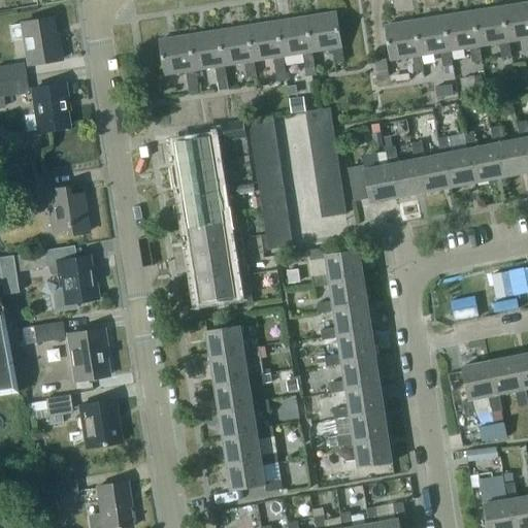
[(527,3),(502,7),(508,41),(527,38),(527,39),(527,3)]
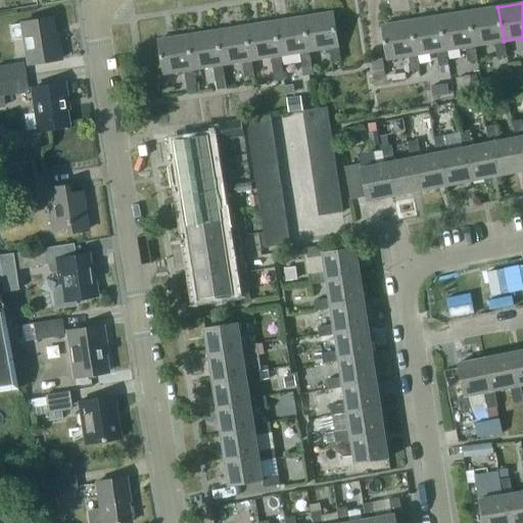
[(503,41),(504,41),(497,7),(468,12),(473,46),(493,43),(495,58),(506,56),(503,41)]
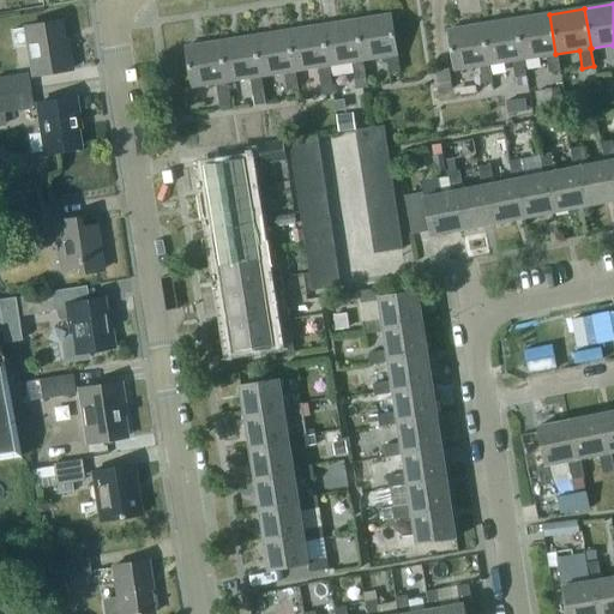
[(559,72),(555,54),(549,14),(516,19),(522,59),(546,55),(548,73),(559,72)]
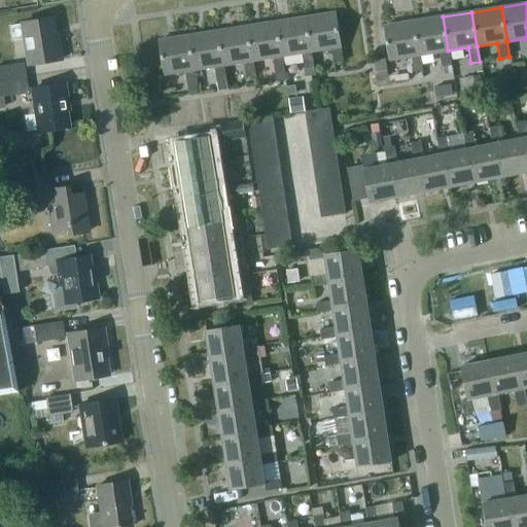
[(343,62),(336,13),(308,18),(313,53),(332,49),(335,64),(343,62)]
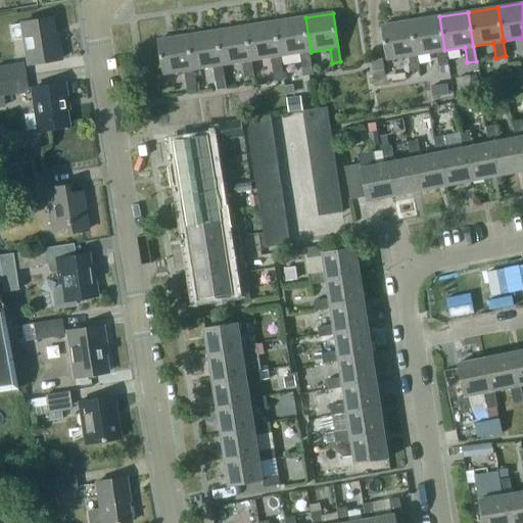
[(444,51),(444,50),(439,16),(411,21),(417,56),(436,53),(438,67),(447,66),(444,51)]
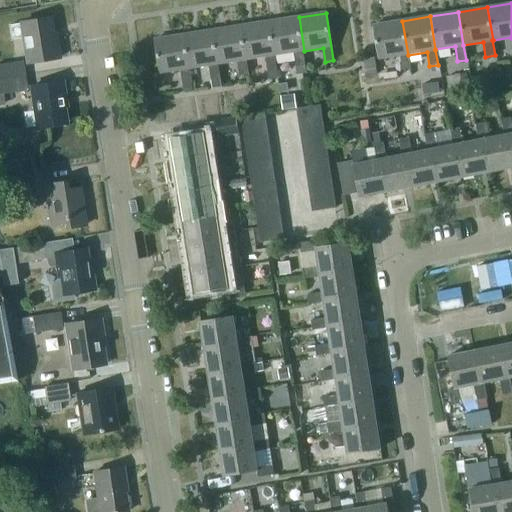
[(304,51),(299,17),(270,22),(275,56),(294,53),(297,75),(307,73),(304,51)]
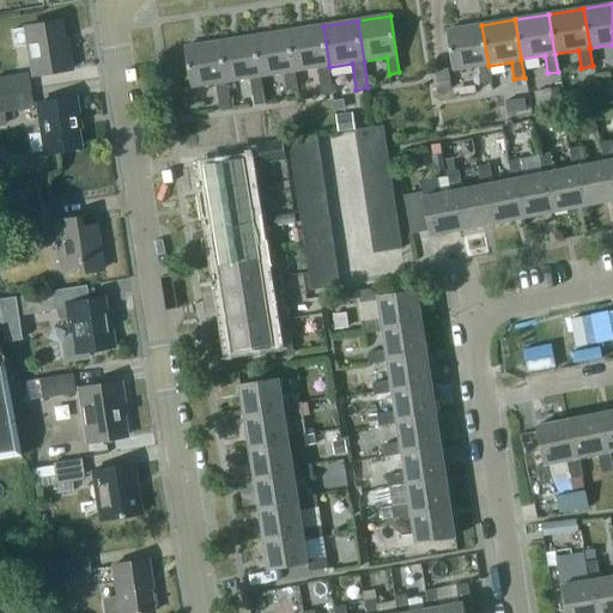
[(28,46),(32,76),(68,70),(66,50),(62,52),(58,22),(24,28),(24,29),(11,30),(14,48),(28,46)]
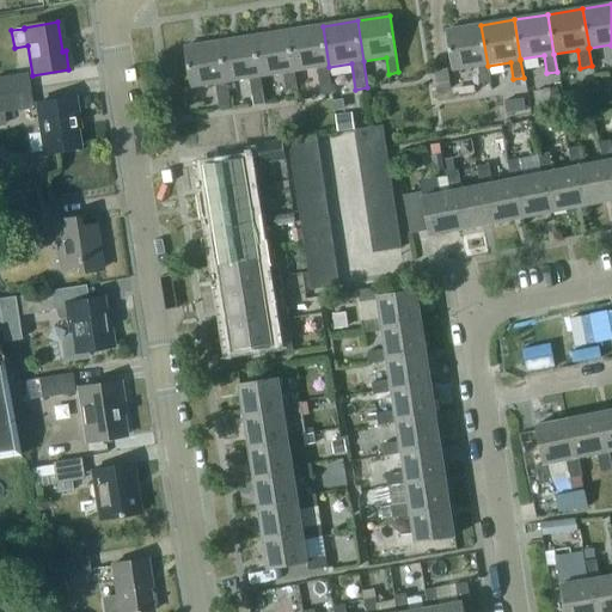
[(490,83),(488,66),(481,25),(446,30),(452,71),(476,67),(478,85),(490,83)]
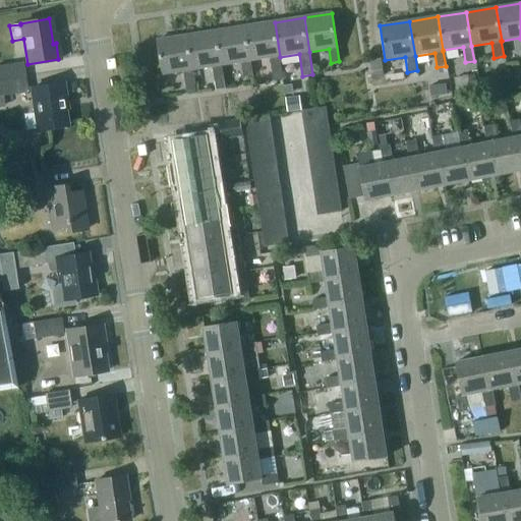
[(280,57),(275,22),(247,26),(252,60),(271,58),(275,81),(284,80),(280,57)]
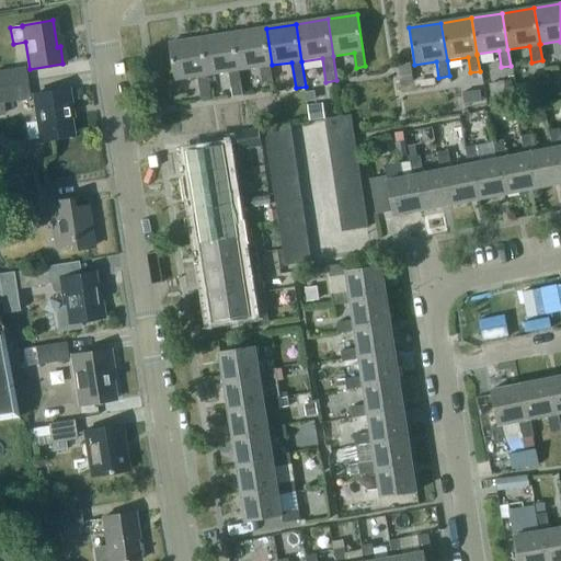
[(272,65),(266,29),(233,33),(239,70),(261,67),(263,82),(274,81),(272,65)]
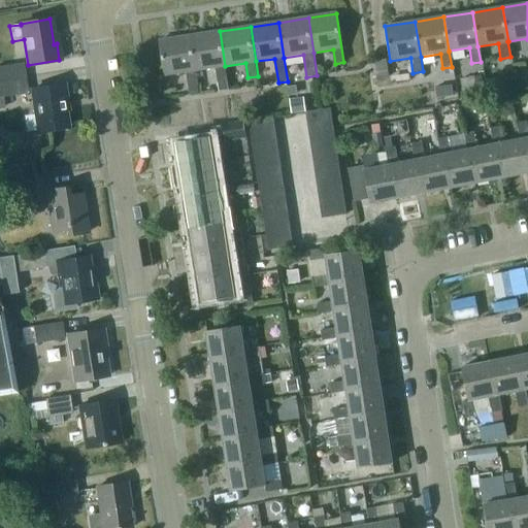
[(225,66),(220,31),(192,35),(197,70),(217,67),(221,91),(229,90),(225,66)]
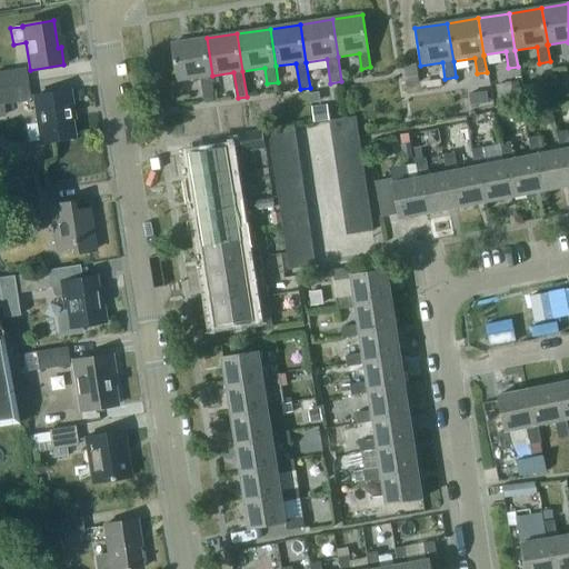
[(212,76),(207,38),(173,43),(179,81),(201,78),(206,103),(216,101),(212,76)]
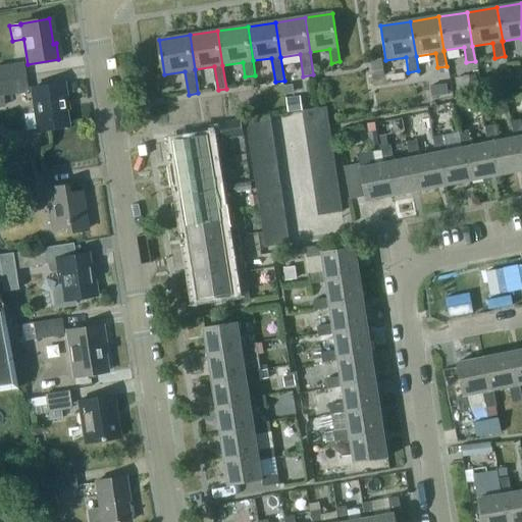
[(370,60),(372,77),(385,75),(382,58),(370,60)]
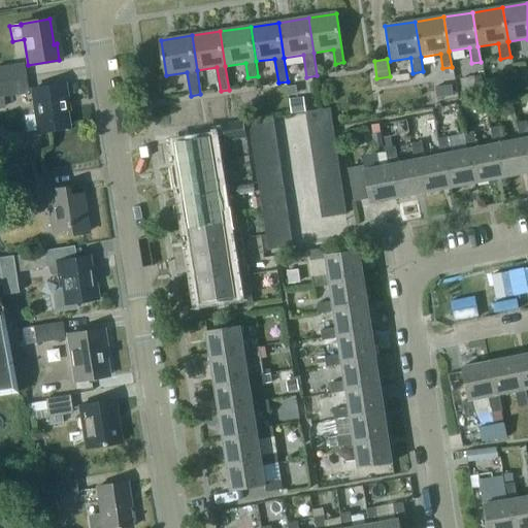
[(0,67),(0,79),(25,76),(23,64),(0,67)]
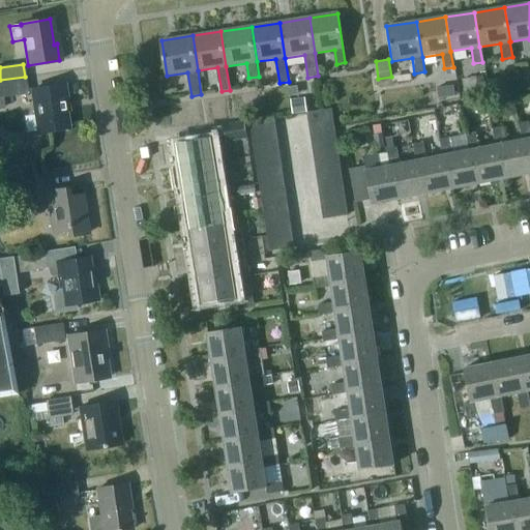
[(468,80),(461,81),(463,94),(486,90),(483,77),(473,78),(468,80)]
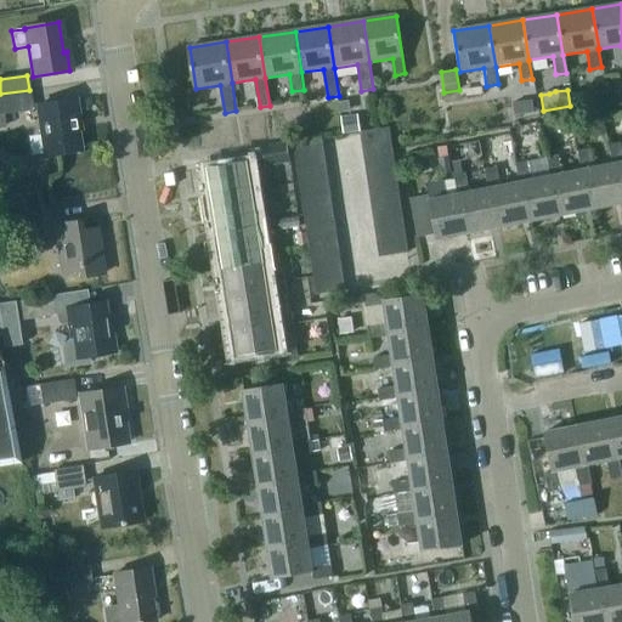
[(601,90),(586,92),(588,105),(603,102),(601,90)]
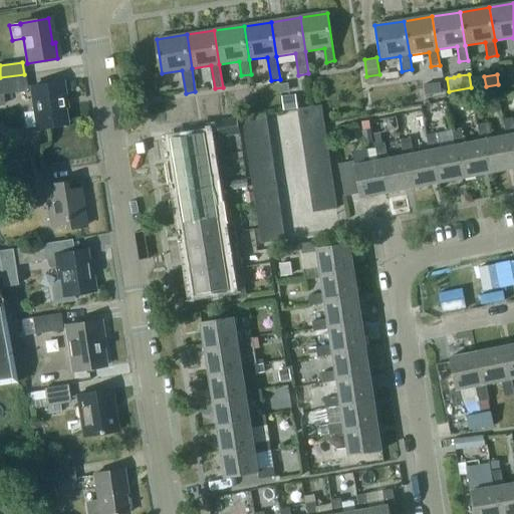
[(0,94),(2,94),(26,90),(24,78),(0,82),(0,94)]
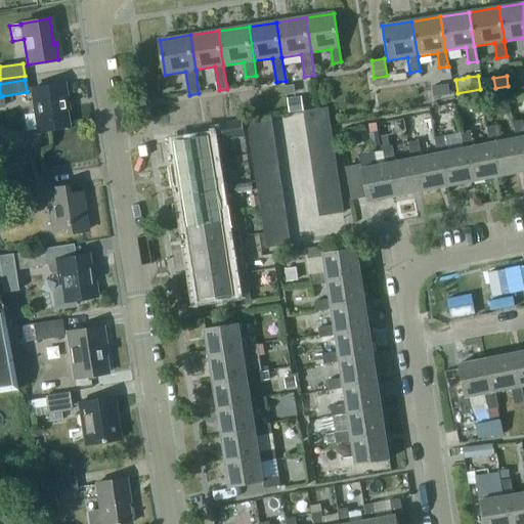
[(446,82),(431,85),(432,98),(448,95),(446,82)]
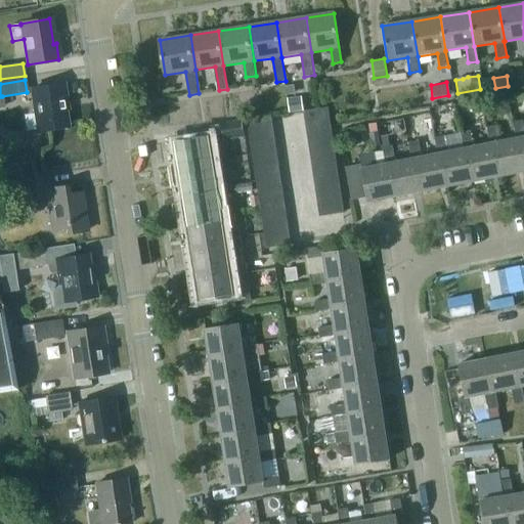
[(31,89),(37,130),(67,126),(62,99),(67,99),(64,84),(31,89)]
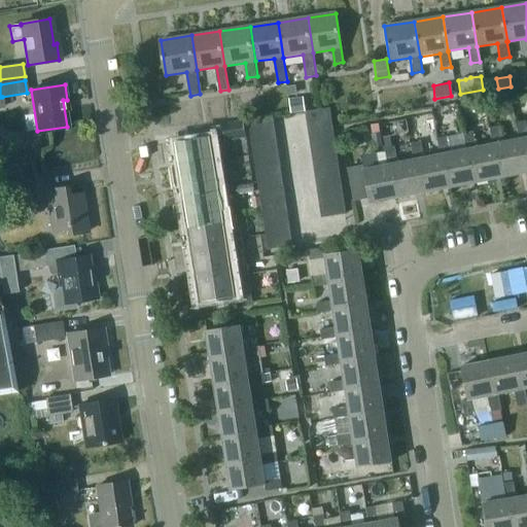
[(330,108),(305,112),(307,125),(332,120),(330,108)]
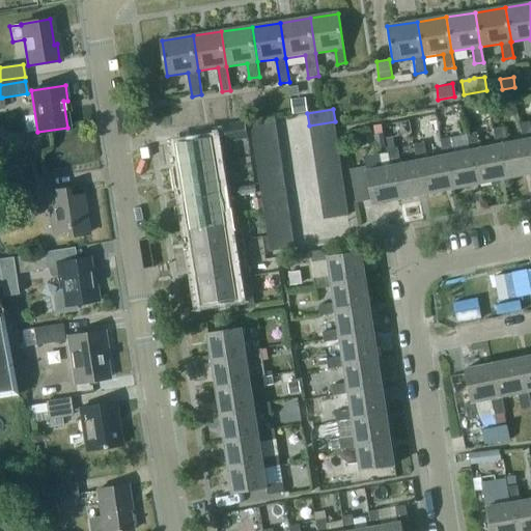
[(252,135),(277,131),(275,118),(250,121),(252,135)]
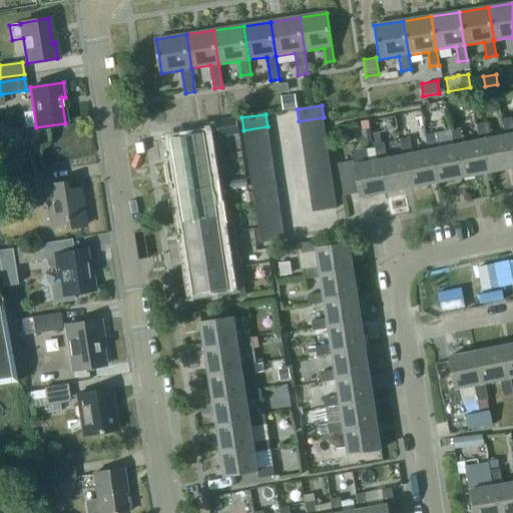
[(218,132),(219,137),(239,134),(237,117),(217,120),(217,122),(186,126),(187,136),(218,132)]
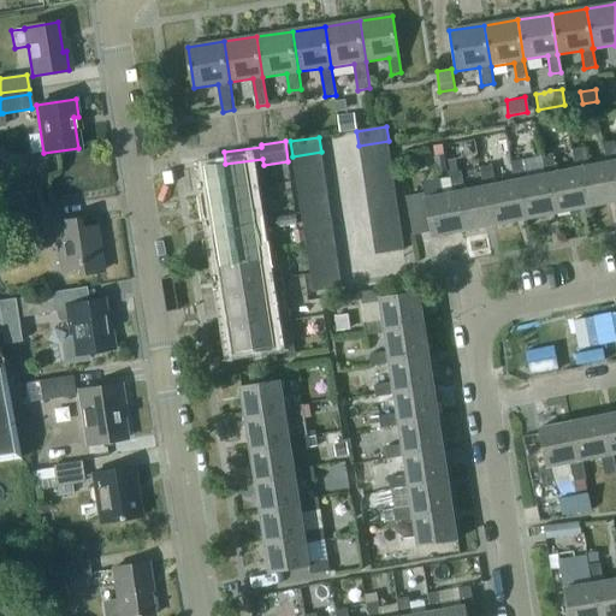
[(361,159),(390,155),(389,141),(359,146),(361,159)]
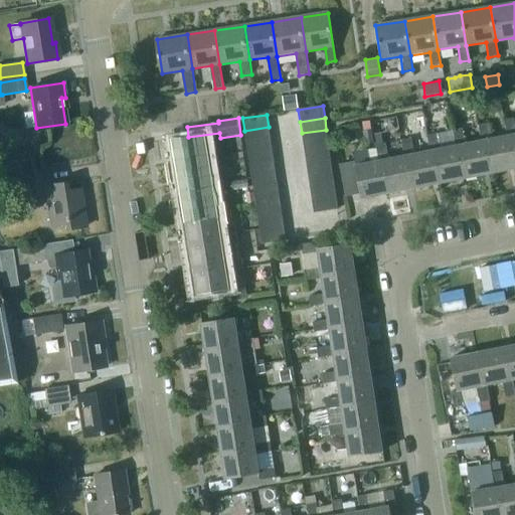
[(507,137),(491,140),(485,142),(491,174),(514,169),(514,158),(510,136),(514,134),(514,128),(513,118),(504,120),(507,137)]
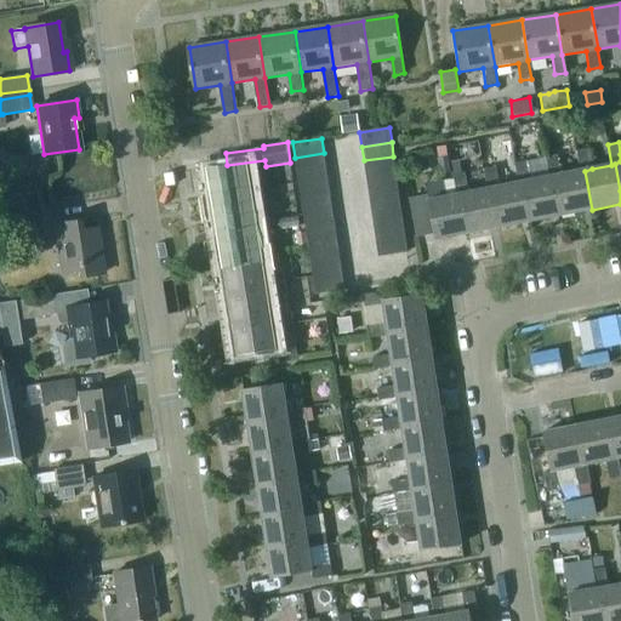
[(580,170),(562,174),(553,176),(562,216),(592,210),(585,171),(592,169),(588,149),(576,152),(580,170)]
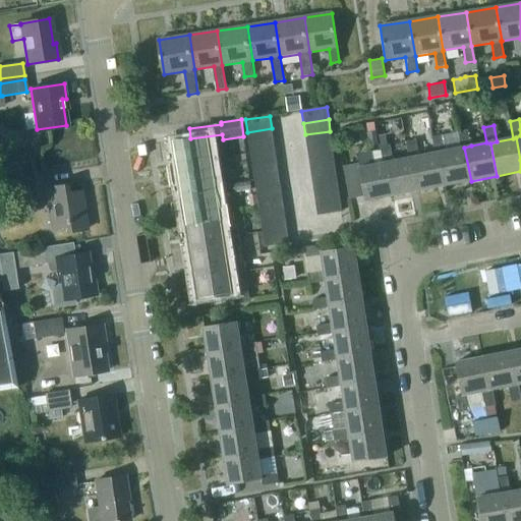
[(247,132),(249,143),(274,139),(272,128),(247,132)]
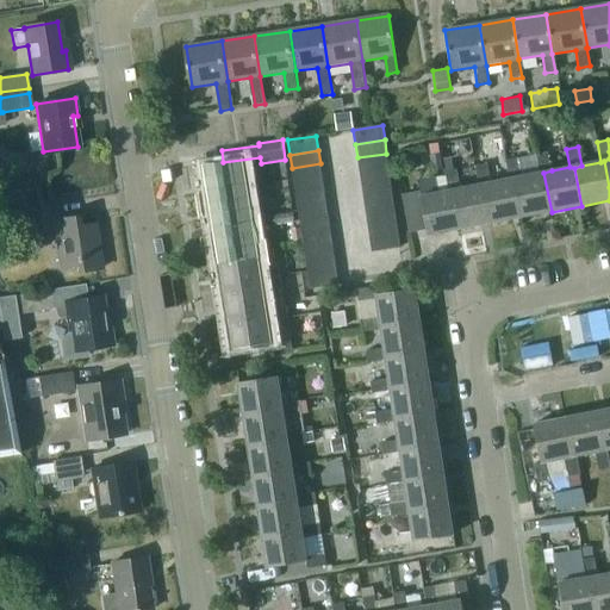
[(521,178),(514,179),(522,218),(552,212),(543,173),(552,170),(548,153),(536,155),(540,174),(521,178)]
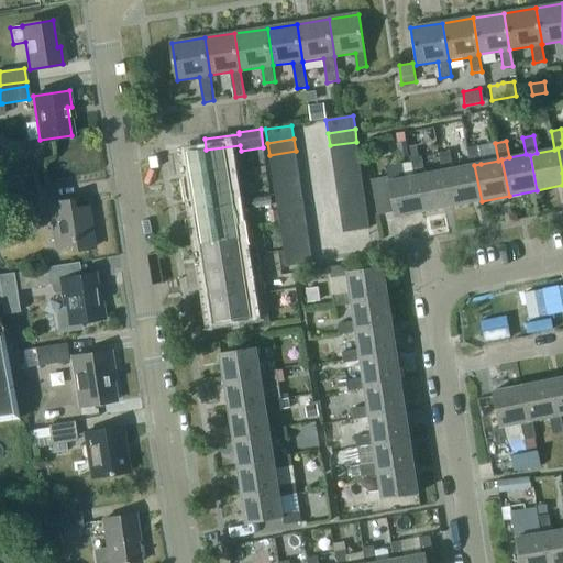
[(330,145),(332,157),(359,154),(356,142),(330,145)]
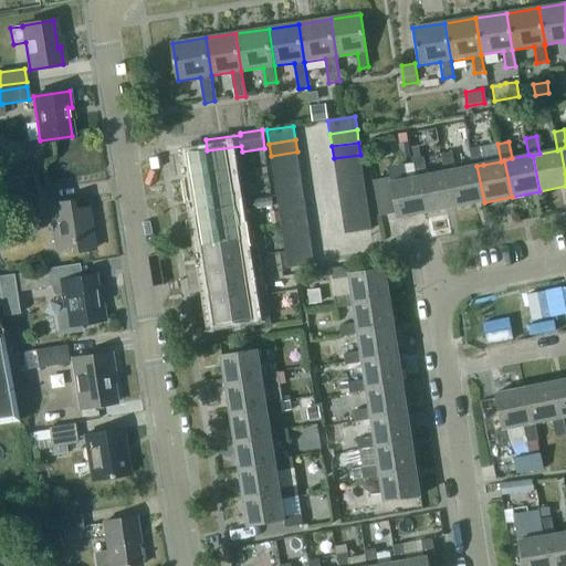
[(456,170),(448,171),(456,208),(484,202),(477,166),(483,165),(480,147),(469,149),(473,167),(456,170)]
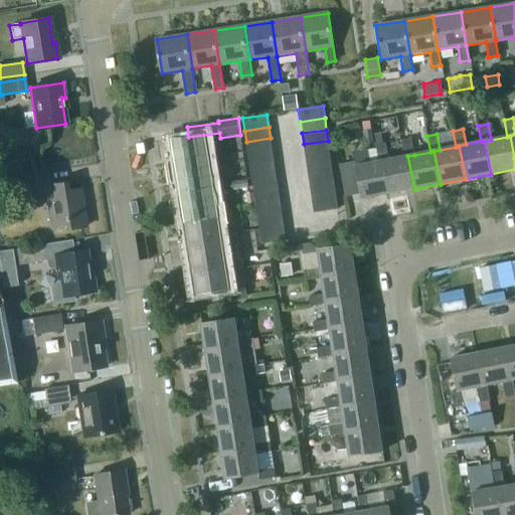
[(172,141),(175,163),(176,165),(208,160),(209,168),(225,165),(223,156),(222,156),(220,147),(206,150),(204,136),(172,141)]
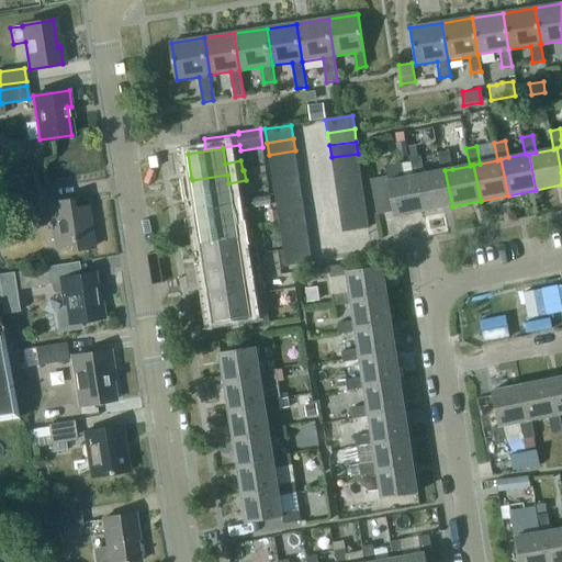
[(269,155),(271,167),(296,163),(295,150),(269,155)]
